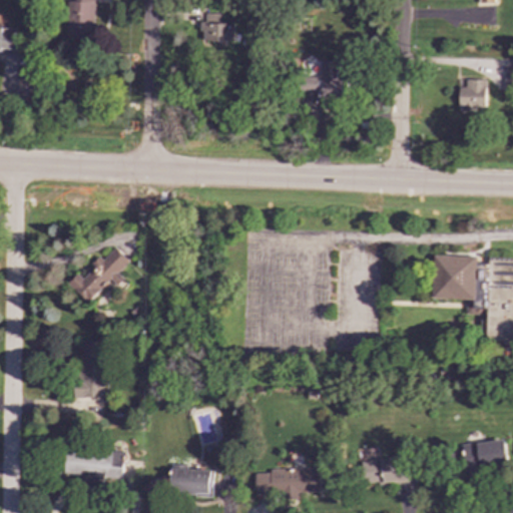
[(92,0),(70,0),(70,1),(66,1),(66,40),(92,41),(92,0)]
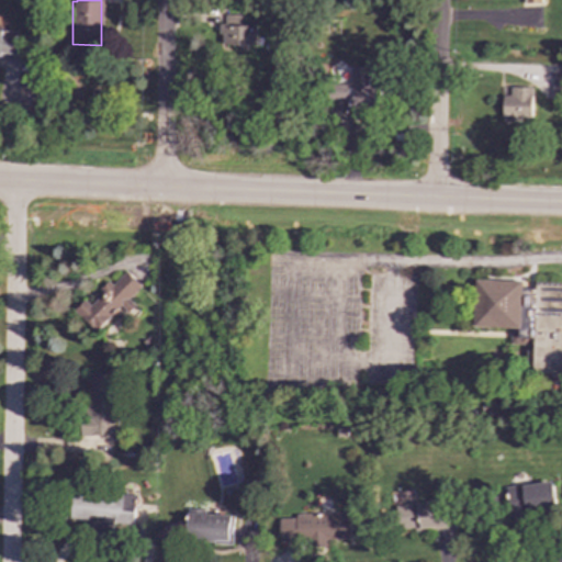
[(256,26),(242,26),(243,15),(221,14),(220,45),(256,46),(256,26)]
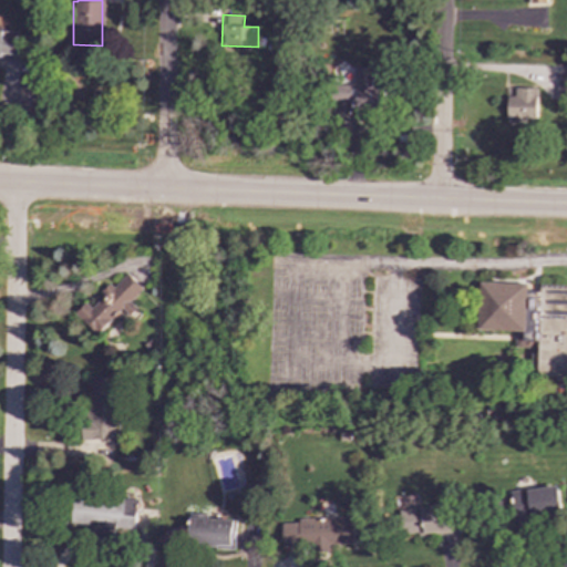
[(20,31),(0,30),(0,58),(20,59),(20,31)]
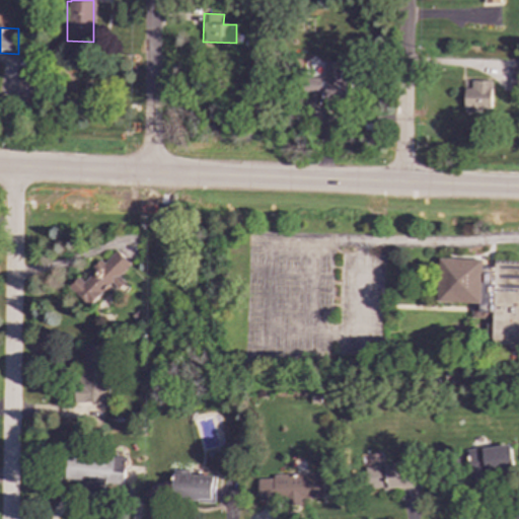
[(341,62),(323,62),(322,78),(307,77),(307,92),(320,92),(320,99),(352,100),(353,81),(340,81),(341,62)]
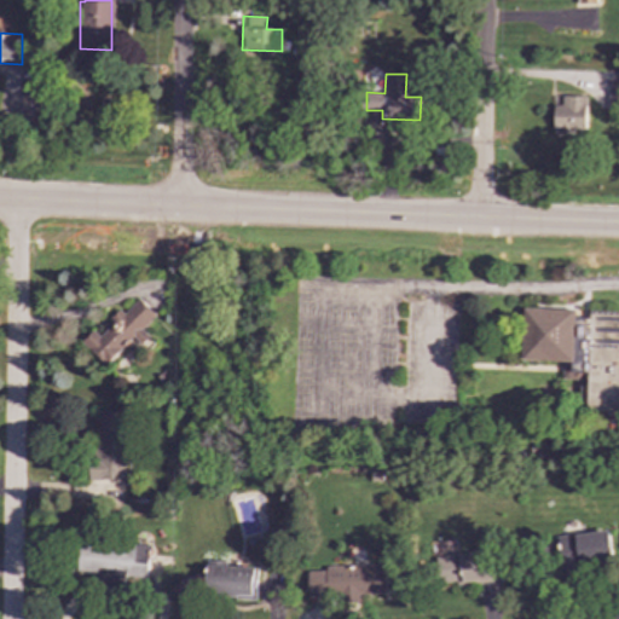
[(585,96),(561,97),(561,105),(554,105),(554,133),(585,133),(585,96)]
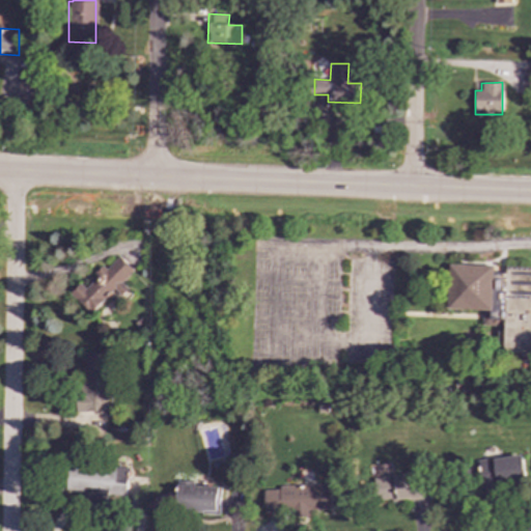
[(67,294),(88,313),(103,299),(104,301),(114,291),(122,299),(130,291),(120,283),(133,271),(118,256),(106,269),(103,267),(83,287),(79,283),(67,294)]
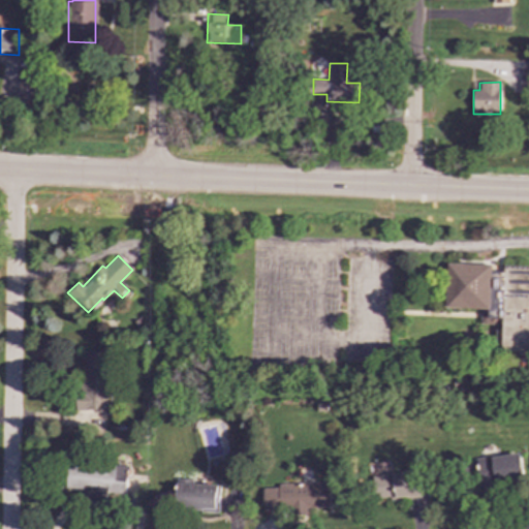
[(445,308),(479,309),(479,324),(502,325),(501,351),(528,351),(528,266),(503,266),(503,272),(491,272),(492,265),(447,263),(445,308)]
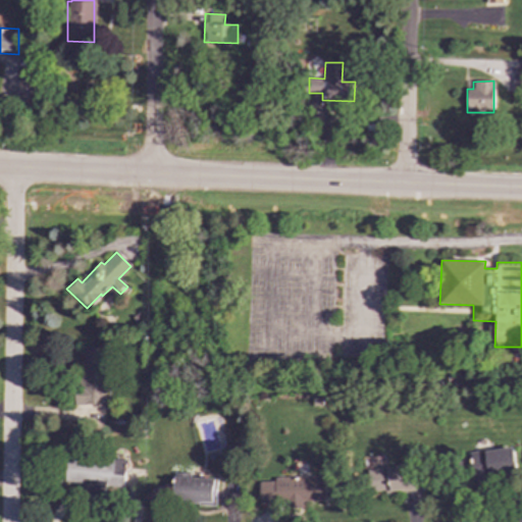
[(77,406),(104,406),(105,347),(79,347),(77,406)]
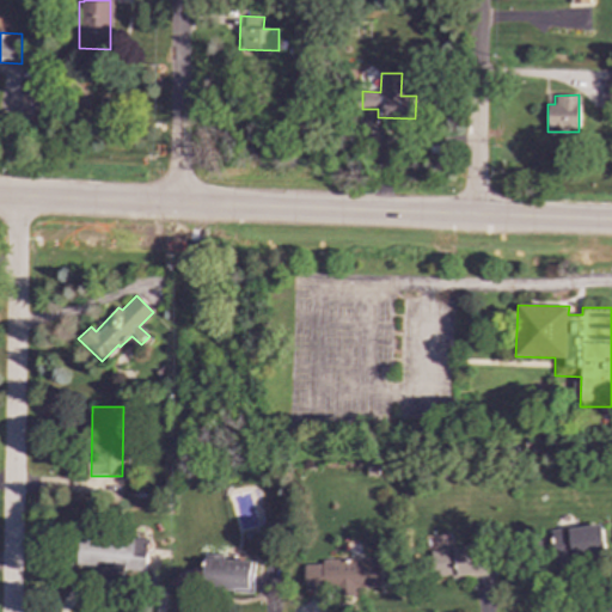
[(603,555),(601,526),(545,528),(546,557),(603,555)]
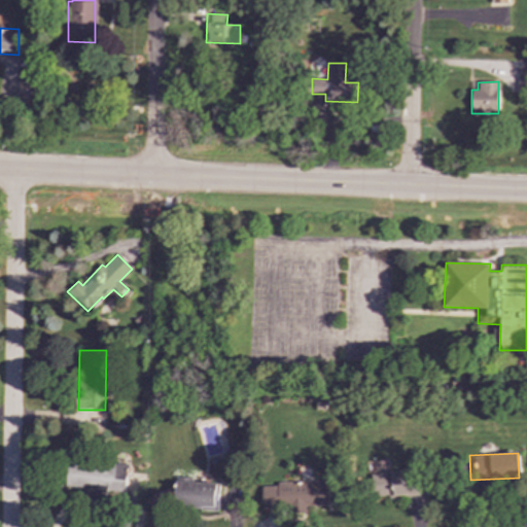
[(125,491),(125,464),(65,463),(65,486),(105,486),(105,491),(125,491)]
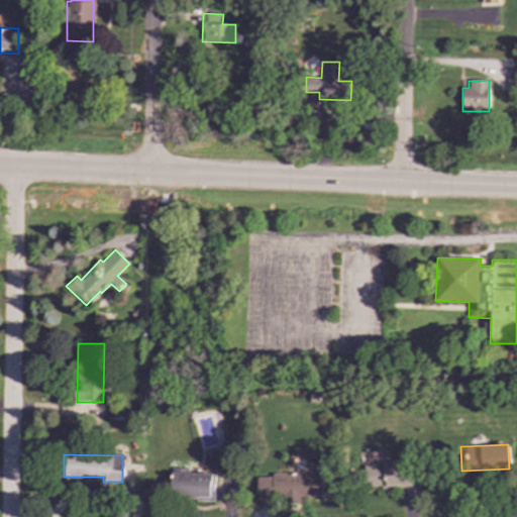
[(366,464),(370,490),(414,483),(410,458),(366,464)]
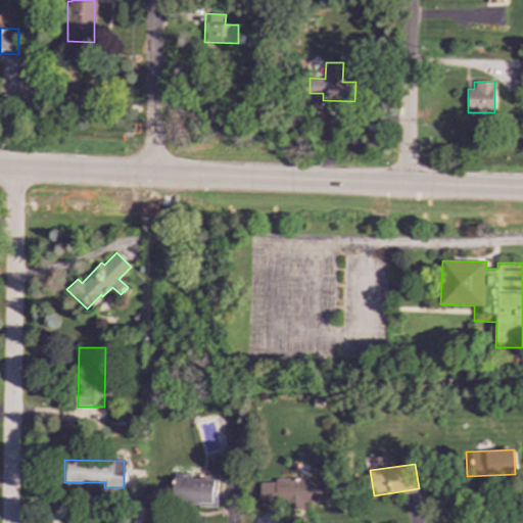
[(258,480),(259,508),(304,506),(304,503),(325,502),(324,478),(258,480)]
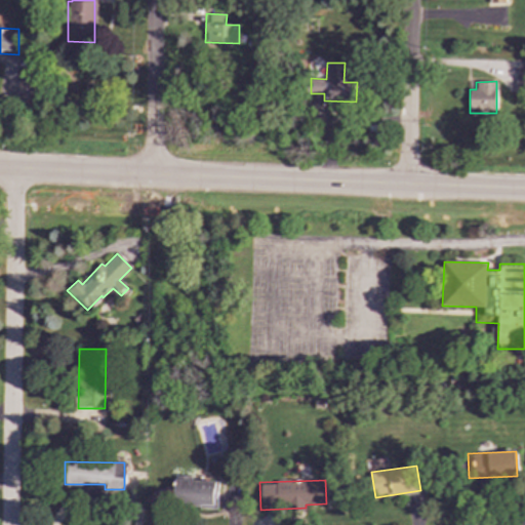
[(215,508),(216,481),(173,481),(172,507),(215,508)]
